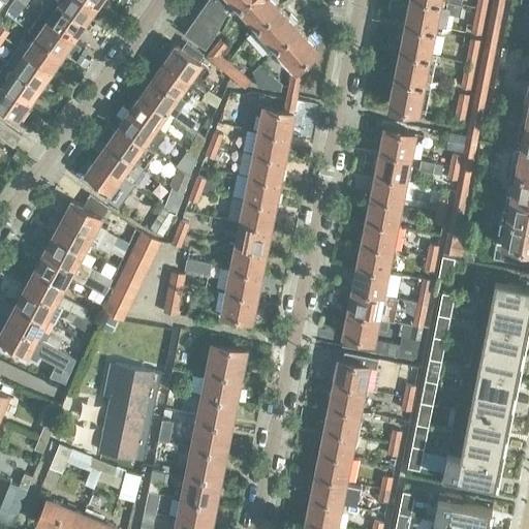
[(10,6),(19,12),(26,3),(22,0),(13,0),(10,5),(10,6)]
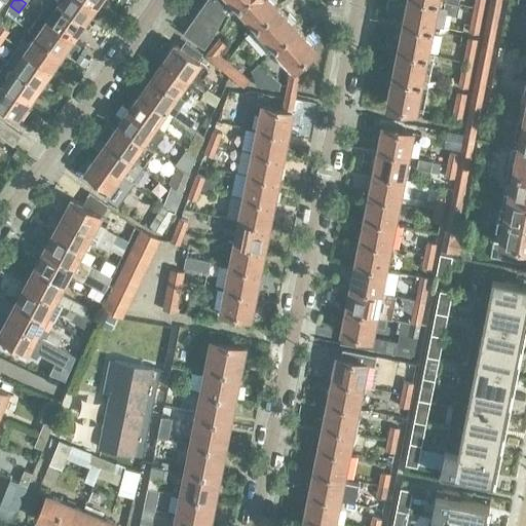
[(92,0),(61,0),(61,1),(87,20),(99,3),(92,0)]
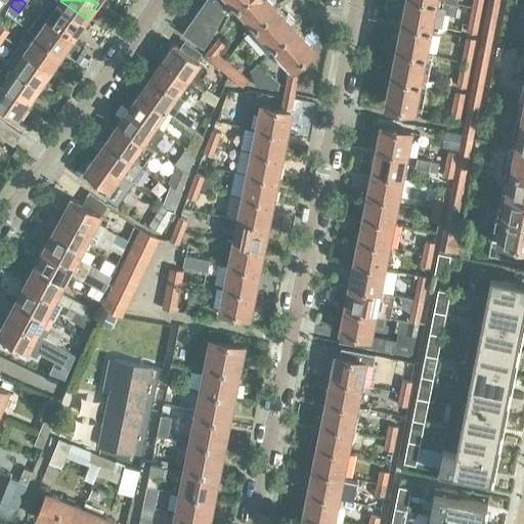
[(224,13),(232,7),(226,0),(205,0),(182,33),(204,48),(213,35),(224,13)]
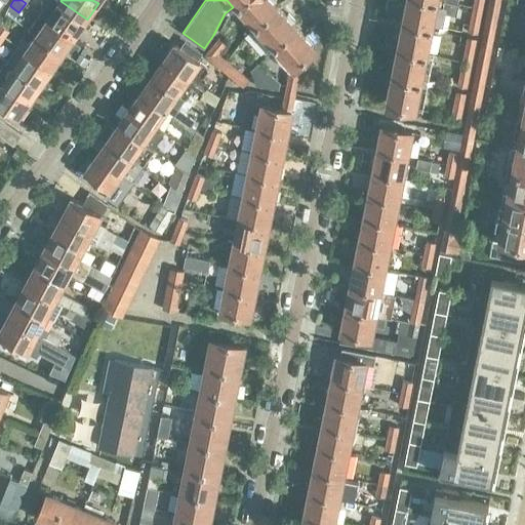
[(240,0),(233,7),(251,28),(277,4),(275,2),(277,1),(275,0),(240,0)]
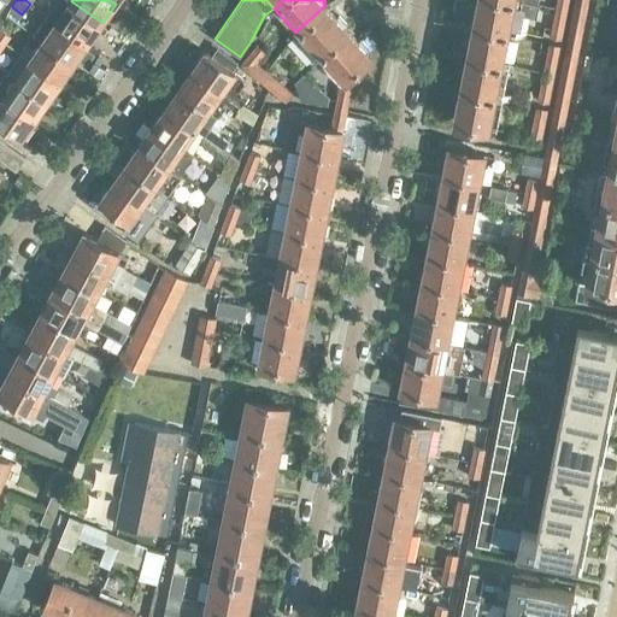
[(489,0),(479,0),(477,9),(475,7),(472,18),(475,19),(474,30),(513,37),(519,6),(489,0)]
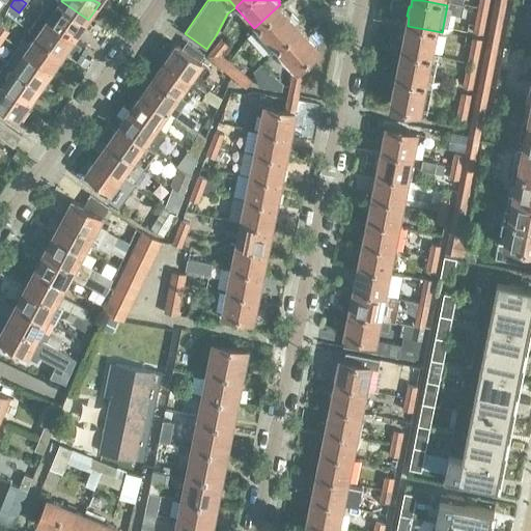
[(477,0),(477,7),(486,9),(487,0),(477,0)]
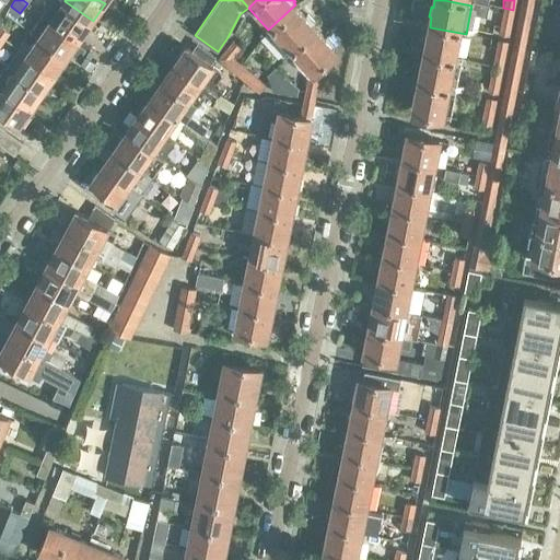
[(520,10),(520,11),(533,13),(535,4),(535,3),(535,0),(522,0),(522,1),(520,10)]
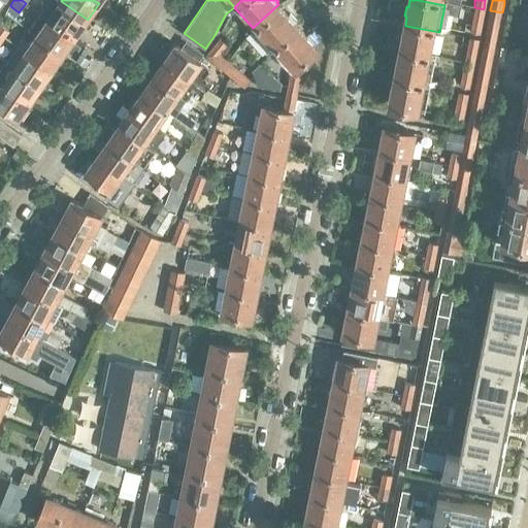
[(76,35),(88,20),(61,1),(56,9),(46,3),(41,11),(76,35)]
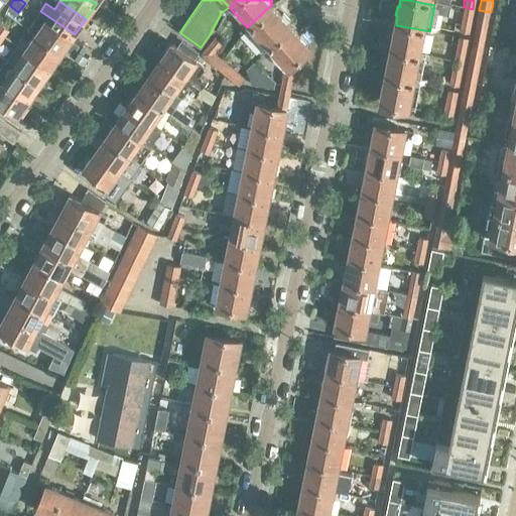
[(247,27),(266,47),(291,24),(288,21),(289,20),(283,14),(282,15),(272,4),(247,27)]
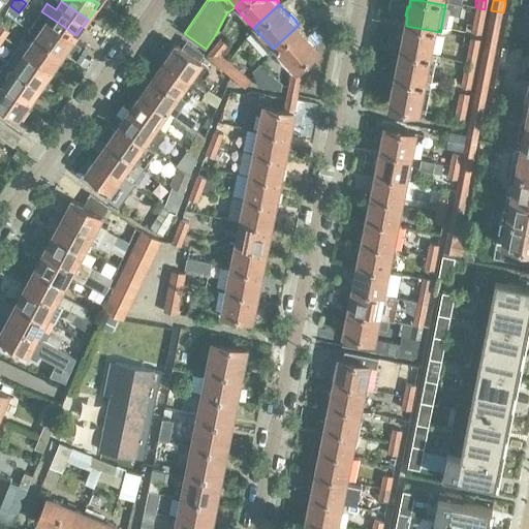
[(485,9),(475,7),(472,20),(483,22),(485,9)]
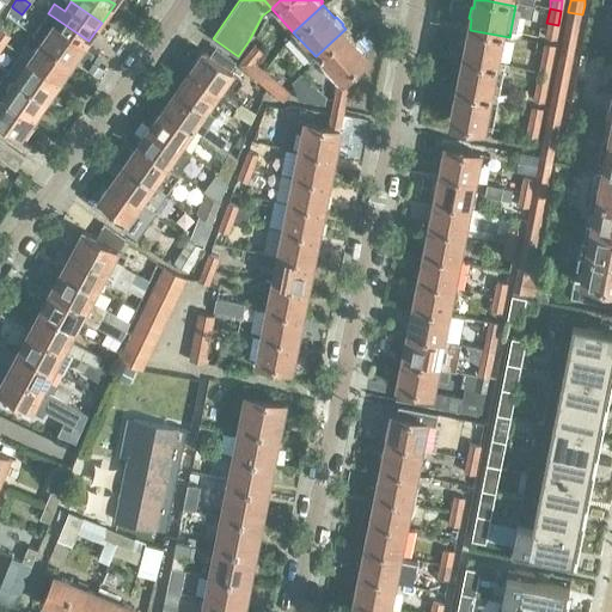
[(567,20),(564,29),(579,31),(580,24),(581,22),(582,14),(568,12),(567,19),(567,20)]
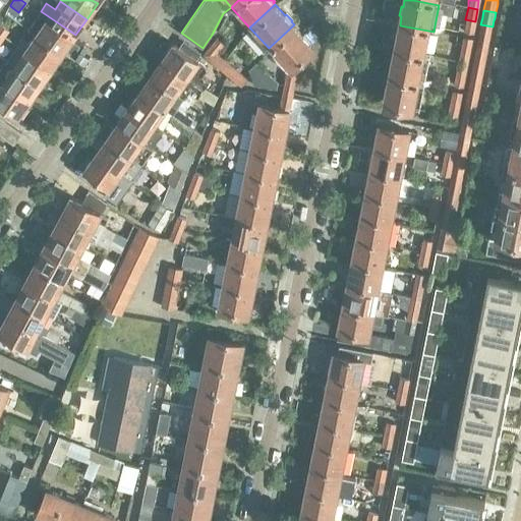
[(30,26),(37,33),(63,51),(75,35),(41,11),(30,26)]
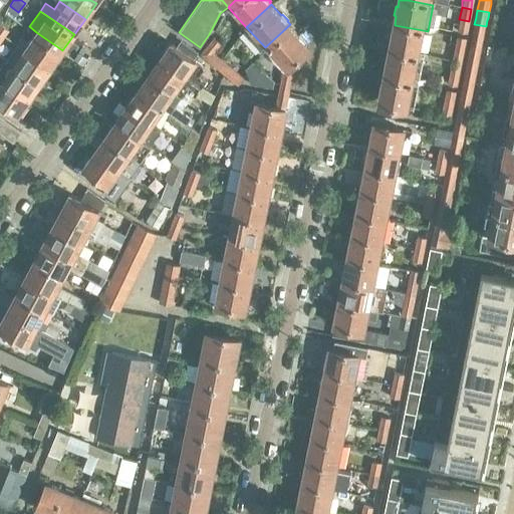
[(469,21),(459,19),(457,31),(467,33),(469,21)]
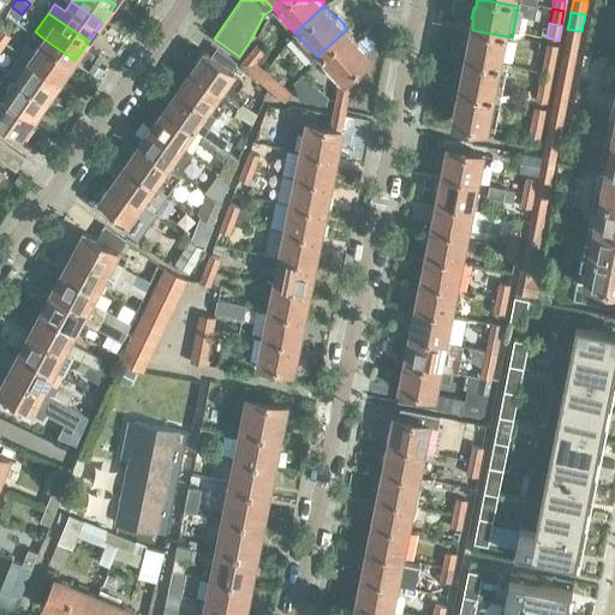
[(0,37),(7,42),(12,37),(0,28),(0,37)]
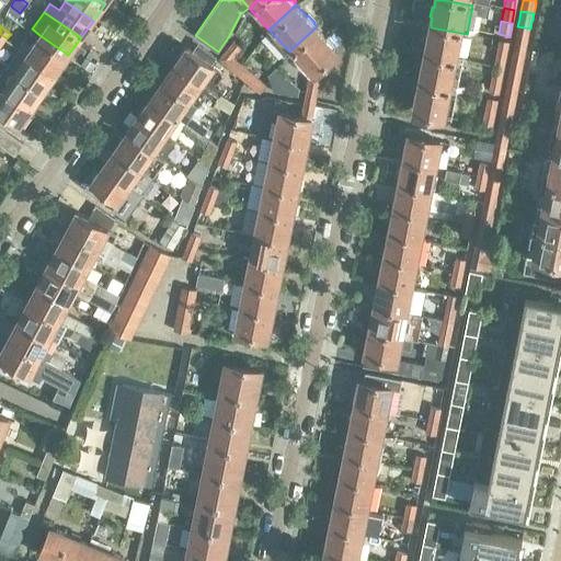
[(338,49),(333,45),(335,44),(329,36),(327,38),(317,26),(289,52),(309,73),(322,63),(338,49)]
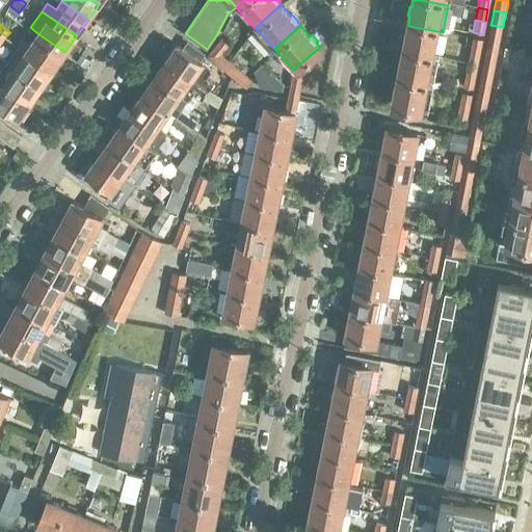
[(488,35),(487,41),(500,43),(501,37),(502,34),(503,29),(503,27),(490,25),(490,27),(489,32),(488,35)]
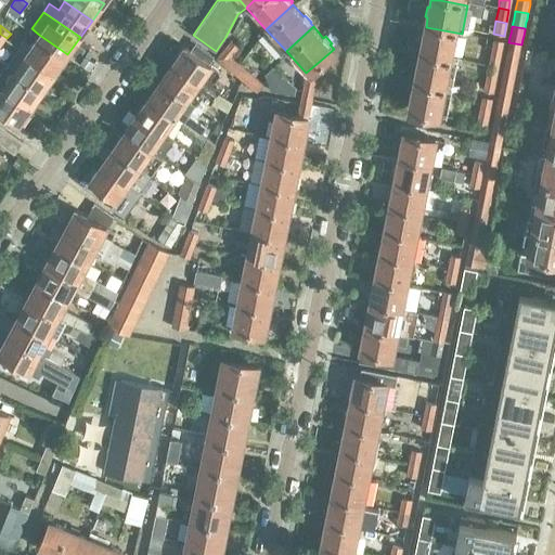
[(456,63),(462,34),(426,27),(424,36),(422,36),(420,46),(422,46),(420,55),(456,63)]
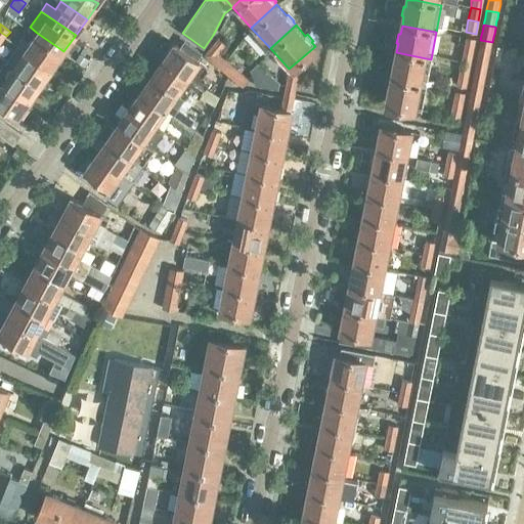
[(26,48),(53,68),(63,51),(37,33),(26,48)]
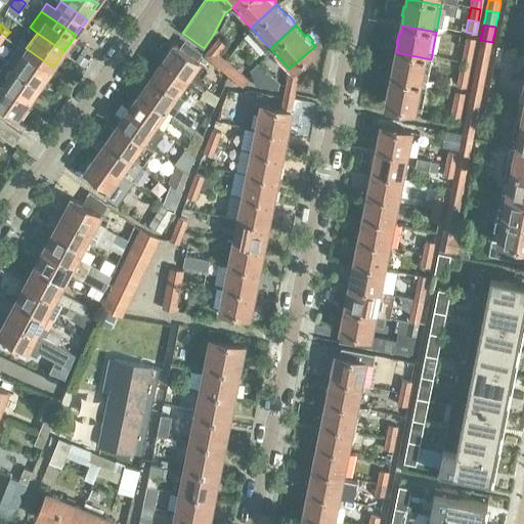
[(462,49),(472,51),(475,38),(465,36),(462,49)]
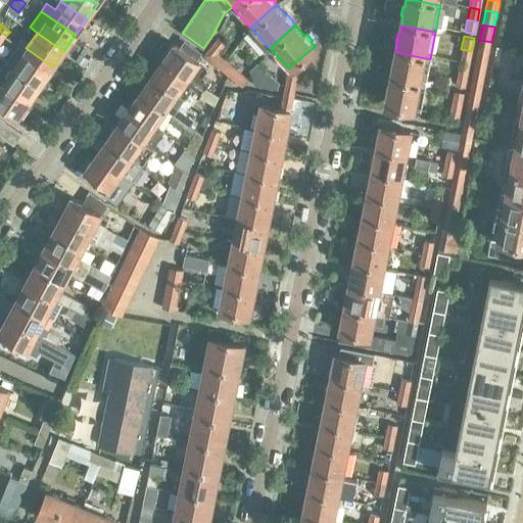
[(219,38),(204,54),(211,60),(218,52),(226,43),(219,38)]
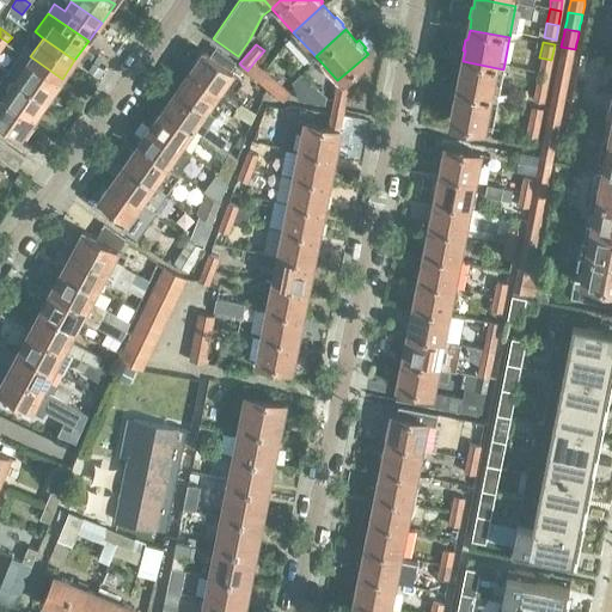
[(558,60),(558,63),(571,67),(573,62),(574,59),(575,53),(575,49),(561,47),(561,50),(560,55),(558,60)]
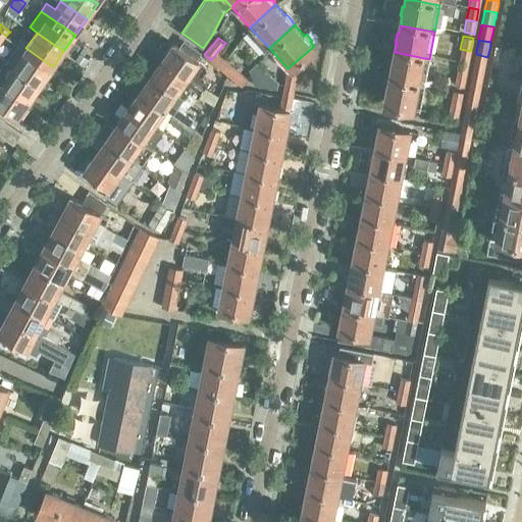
[(7,58),(42,83),(53,67),(25,48),(18,43),(7,58)]
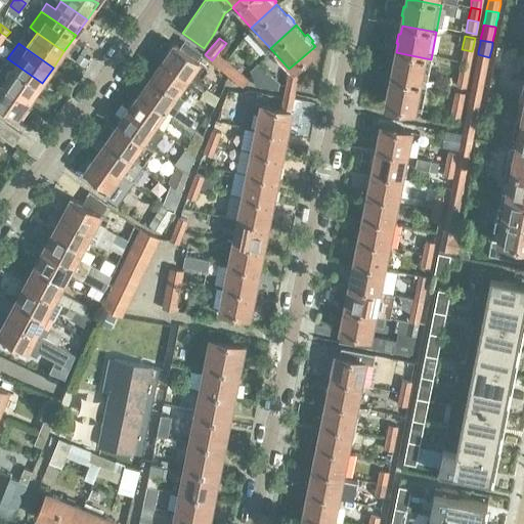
[(175,43),(164,59),(192,80),(205,88),(209,83),(201,77),(207,69),(205,64),(175,43)]
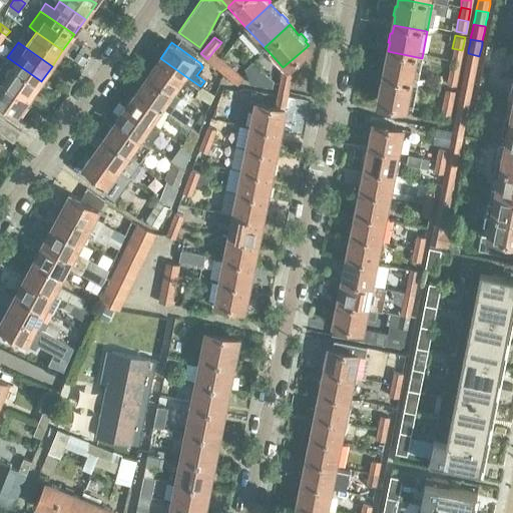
[(450,60),(460,62),(462,50),(452,48),(450,60)]
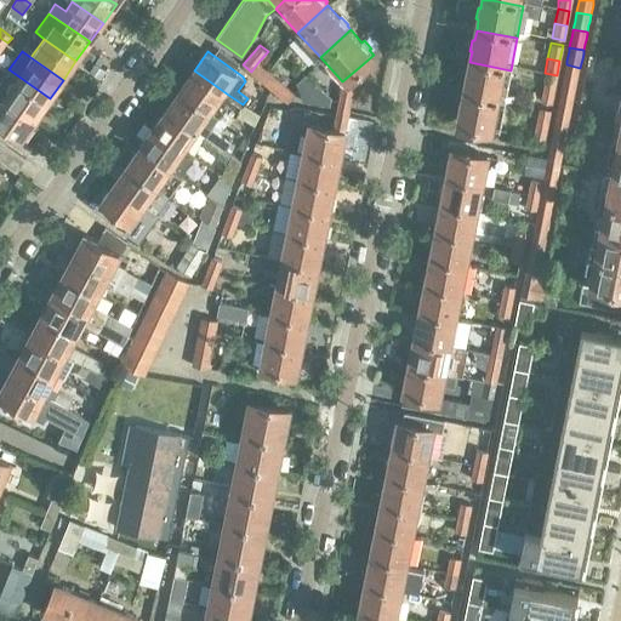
[(271,87),(277,79),(258,62),(251,72),(271,87)]
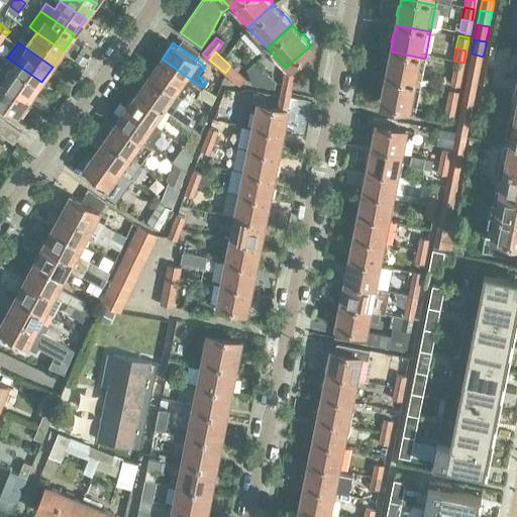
[(391,52),(390,61),(388,61),(386,70),(388,70),(386,79),(419,85),(425,59),(391,52)]
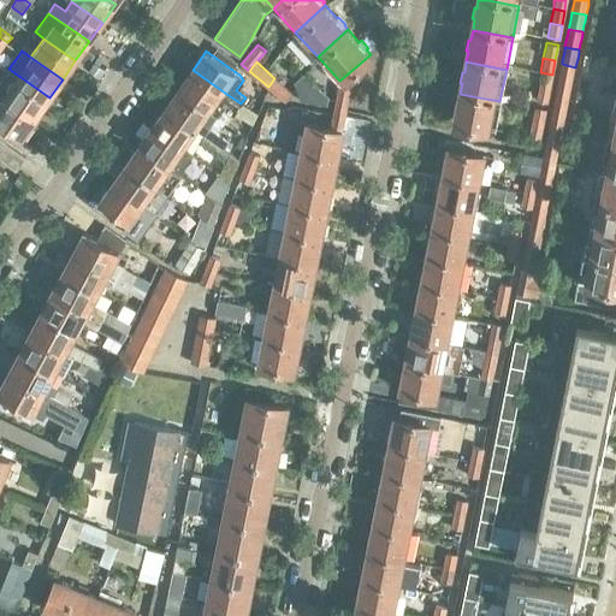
[(558,80),(558,82),(572,84),(573,82),(574,77),(574,72),(575,67),(562,64),(561,70),(560,75),(558,80)]
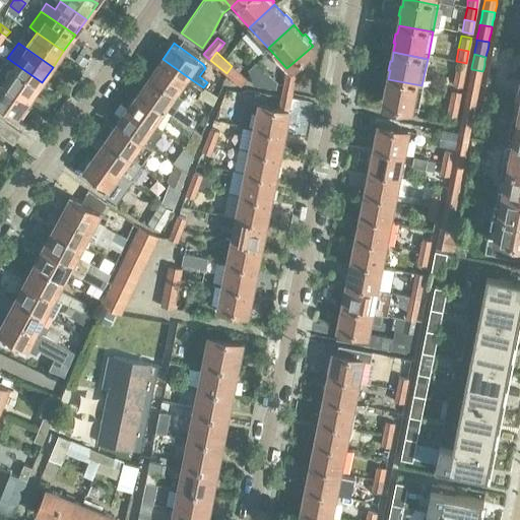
[(0,68),(0,75),(30,98),(42,82),(7,58),(0,68)]
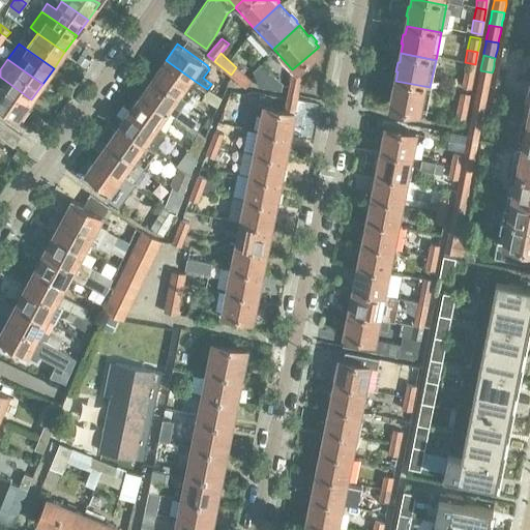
[(298,94),(304,59),(292,69),(288,92),(298,94)]
